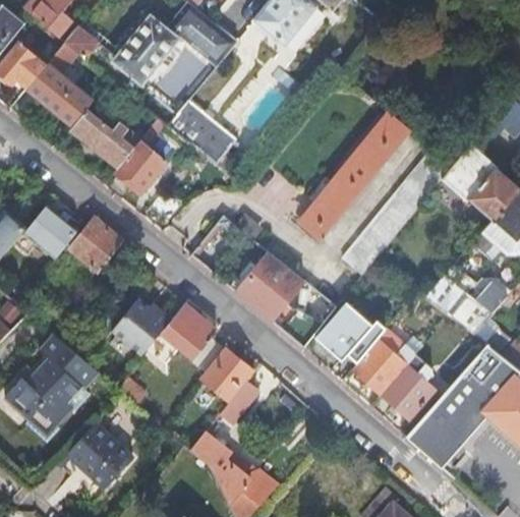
[(33,12),(58,34),(71,17),(63,10),(71,0),(33,0),(26,7),(33,12)]
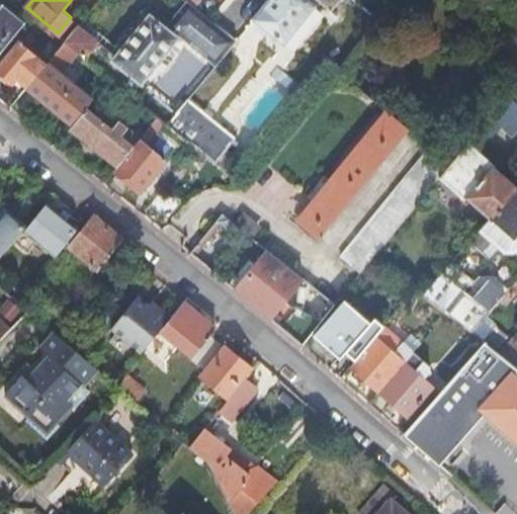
[(315,4),(309,0),(266,0),(256,13),(252,18),(283,44),(315,4)]
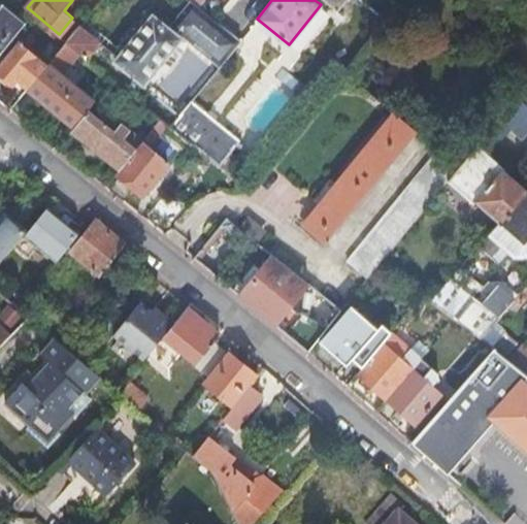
[(324,0),(337,10),(346,0),(324,0)]
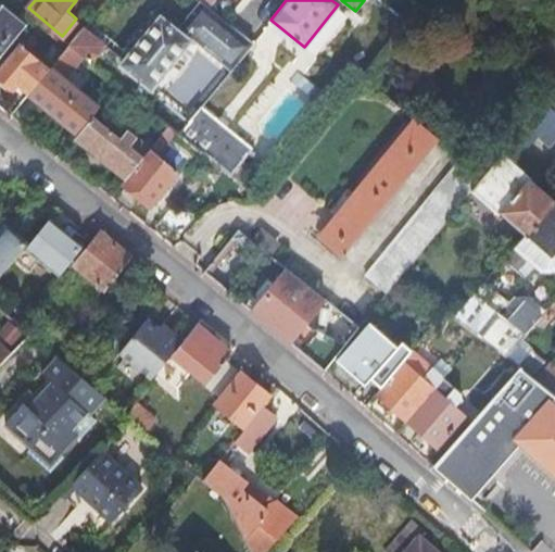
[(192,37),(232,69),(252,45),(251,44),(239,34),(225,23),(201,3),(179,30),(161,15),(124,59),(121,55),(121,53),(109,44),(108,44),(104,41),(104,42),(89,29),(95,22),(97,19),(93,15),(88,22),(71,42),(86,55),(120,83),(126,88),(140,100),(148,107),(158,93),(151,88),(192,37)]
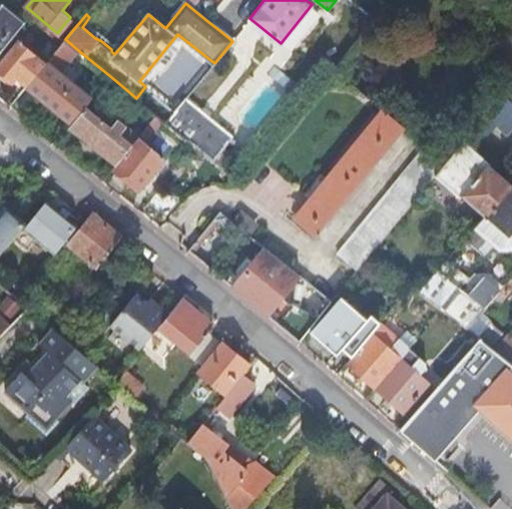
[(0,6),(0,51),(24,22),(3,4),(0,6)]
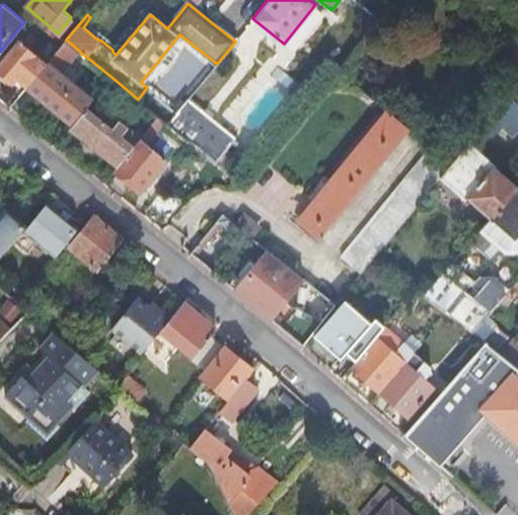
[(167,28),(169,25),(159,16),(156,19),(167,28)]
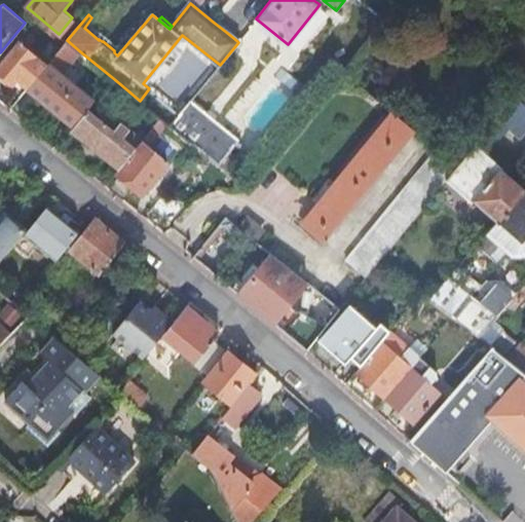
[(74,126),(87,110),(95,102),(63,75),(81,52),(67,40),(46,66),(29,87),(27,88),(74,126)]
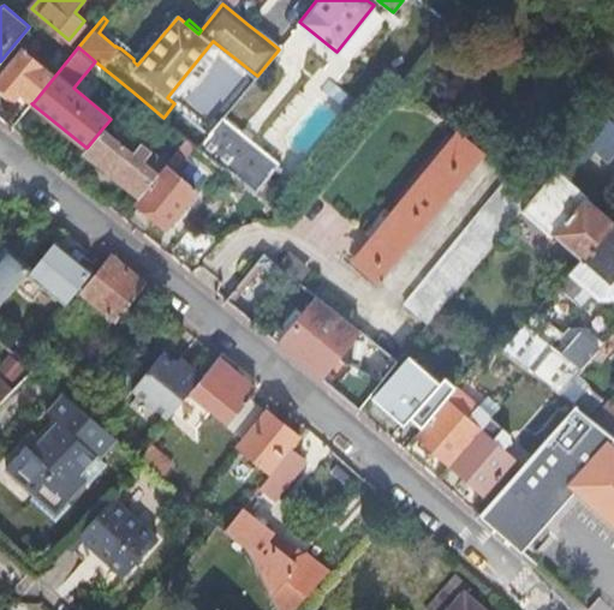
[(34,102),(54,77),(23,49),(0,76),(0,90),(5,96),(13,95),(16,97),(21,91),(34,102)]
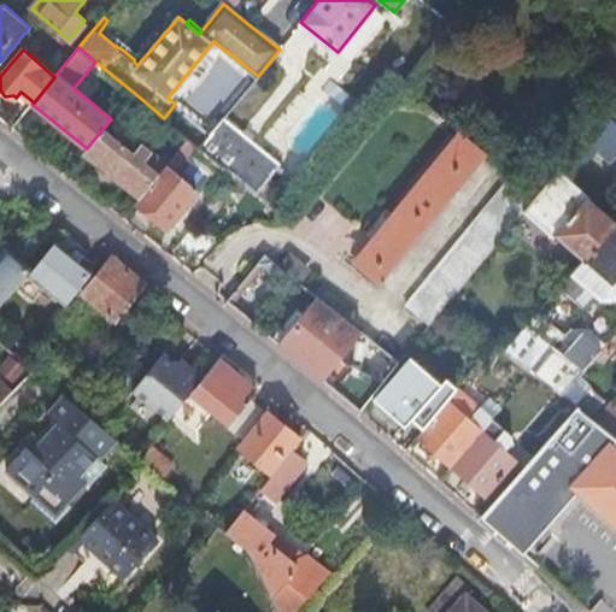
[(610,159),(615,152),(615,121),(604,110),(581,136),(596,149),(610,159)]
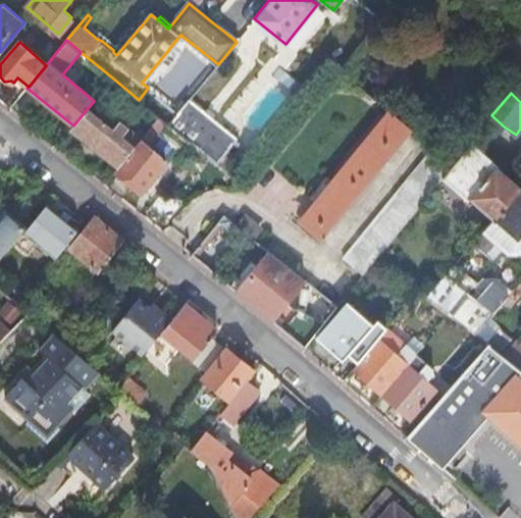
[(217,164),(229,173),(240,161),(229,152),(240,140),(190,99),(169,124),(199,149),(217,164)]
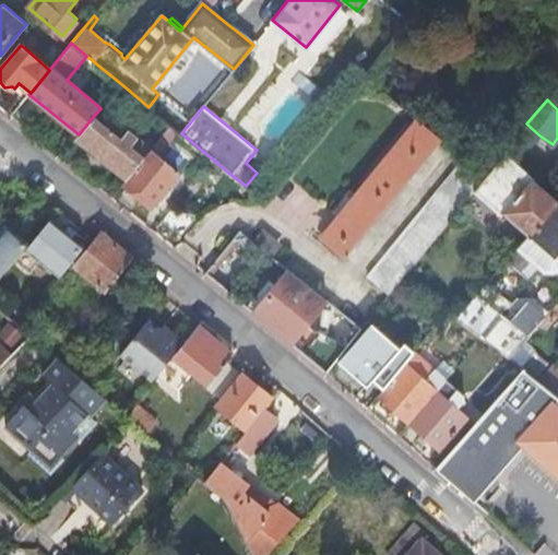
[(78,137),(127,178),(143,158),(130,148),(138,139),(128,131),(120,139),(93,117),(79,134),(78,137)]
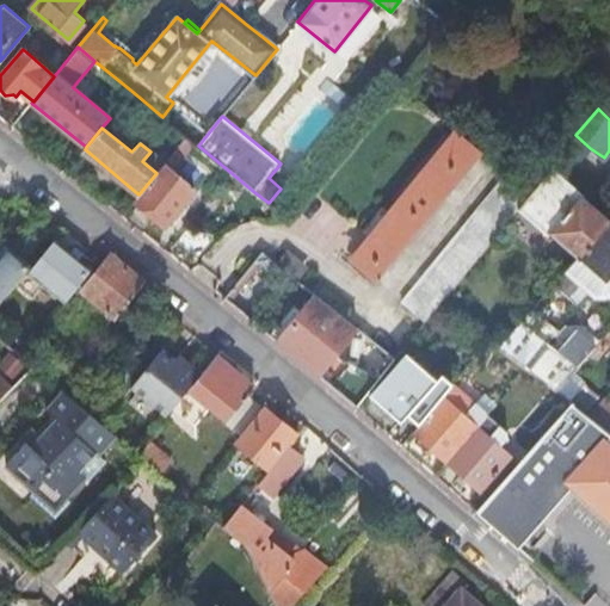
[(355,263),(358,266),(463,135),(455,128),(449,135),(454,140),(355,263)]
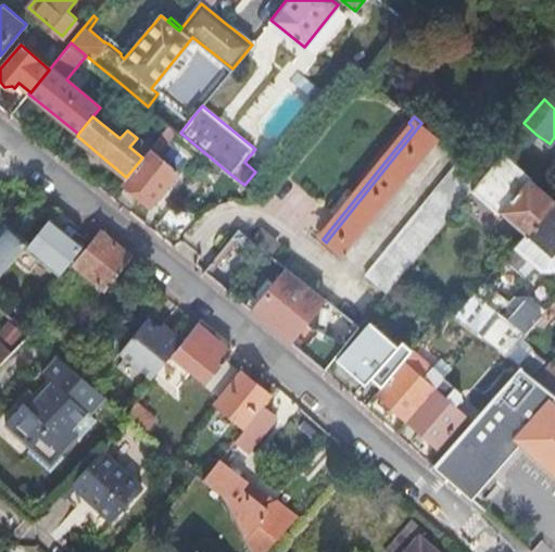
[(317,236),(323,239),(413,127),(408,123),(317,236)]
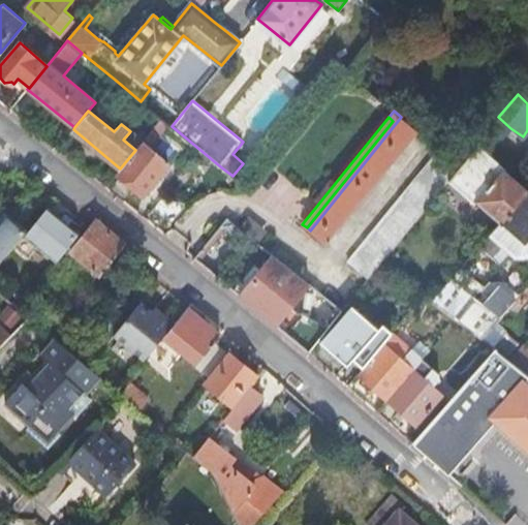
[(324,242),(416,129),(405,120),(401,117),(310,230),(324,242)]
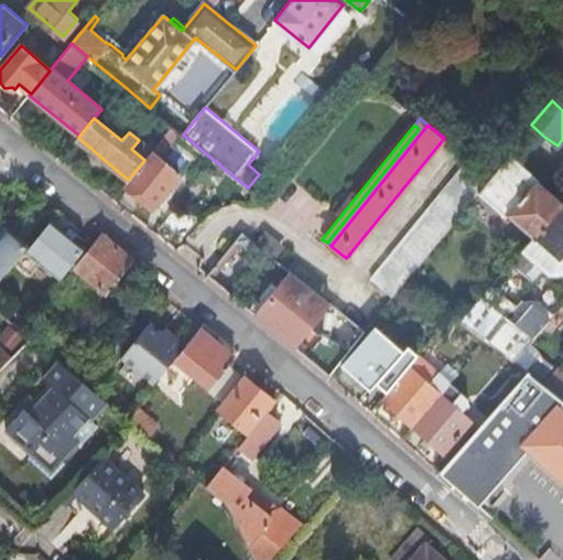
[(532,152),(544,137),(531,125),(519,140),(532,152)]
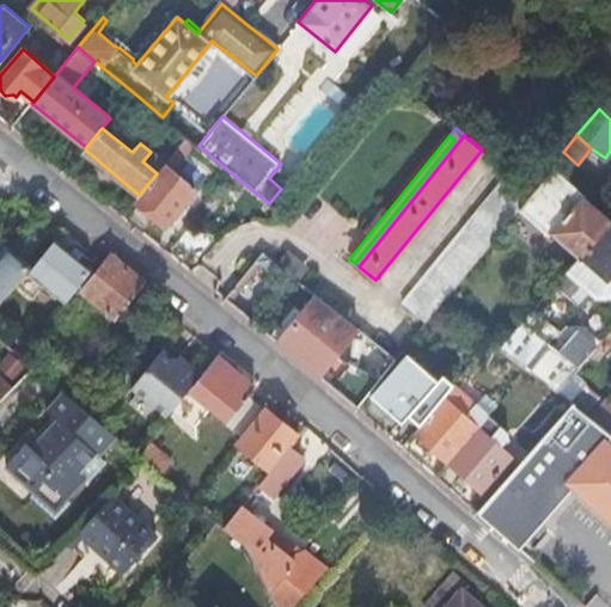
[(139,195),(135,200),(165,225),(194,190),(172,172),(195,143),(187,136),(157,173),(139,195)]
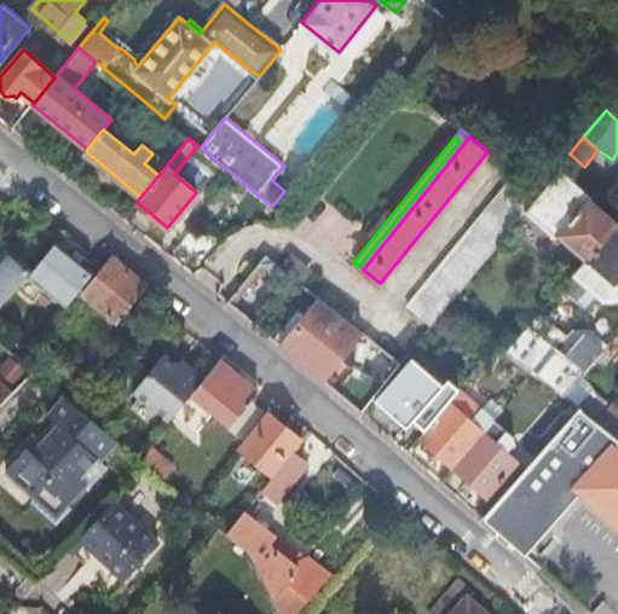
[(558,236),(584,259),(614,222),(589,200),(590,197),(558,169),(538,193),(525,209),(555,237),(558,236)]
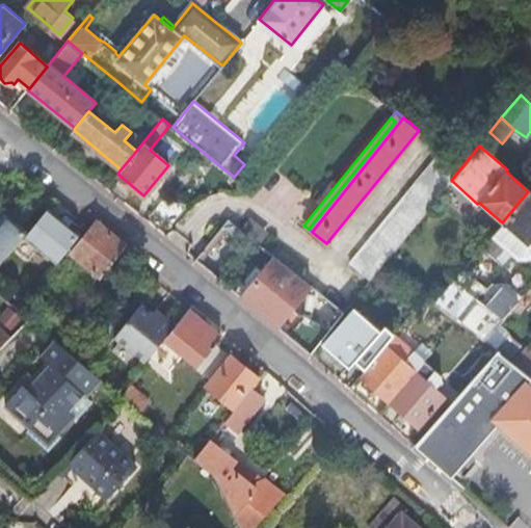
[(369,281),(383,263),(451,180),(462,166),(443,150),(350,264),(369,281)]
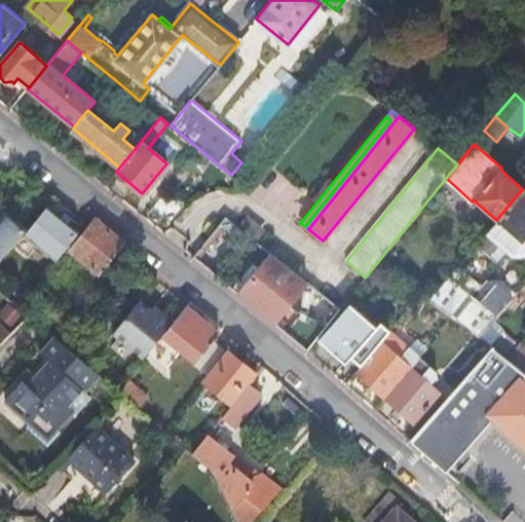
[(496,220),(477,243),(497,260),(507,250),(511,254),(524,252),(524,186),(522,189),(496,220)]
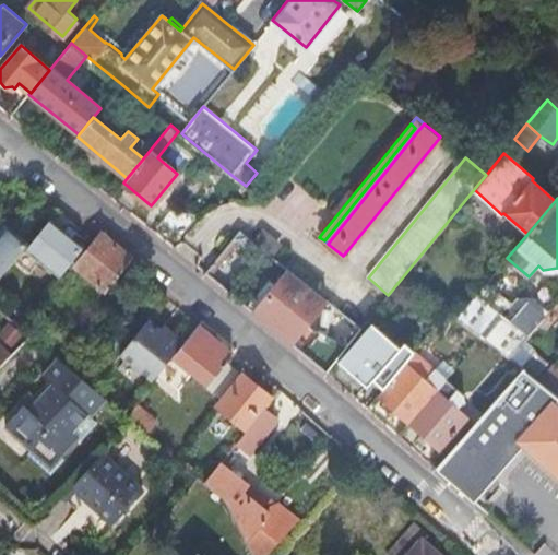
[(59,276),(84,247),(70,234),(64,231),(52,219),(27,248),(59,276)]
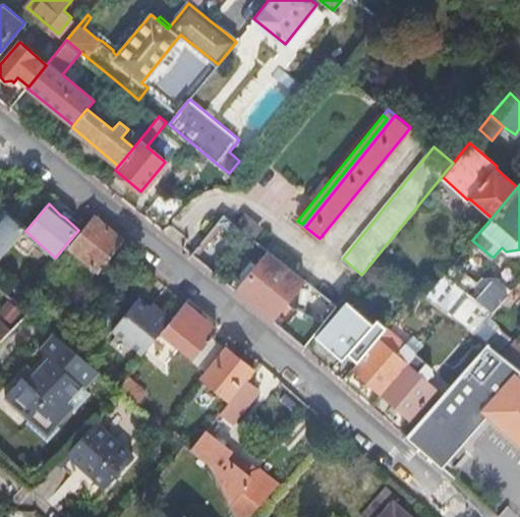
[(0,257),(26,226),(6,210),(0,216),(0,257)]
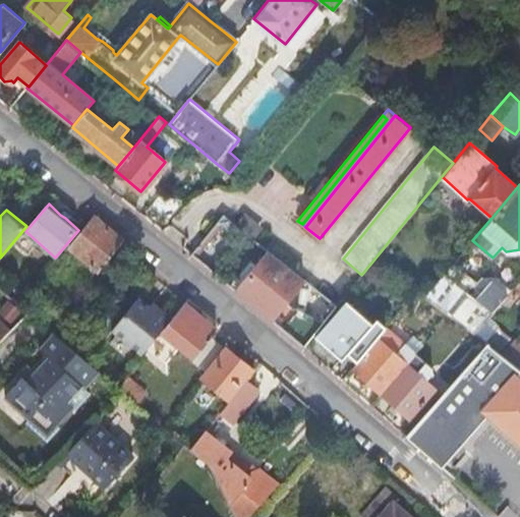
[(64,210),(60,215),(65,218),(69,214),(64,210)]
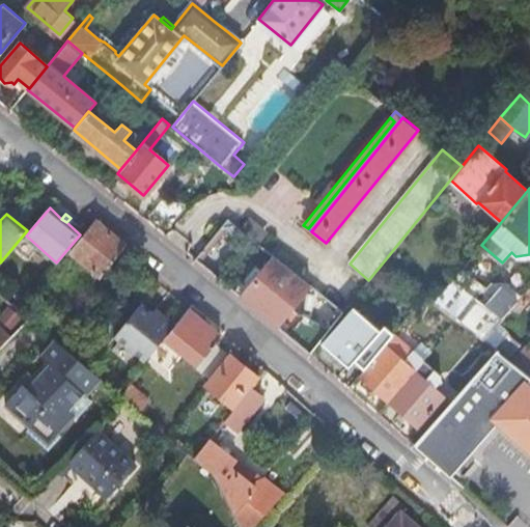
[(243,227),(260,238),(267,227),(249,216),(243,227)]
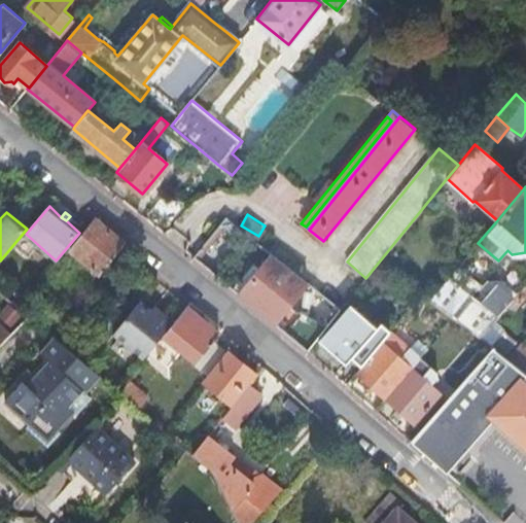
[(243,230),(226,216),(194,256),(197,259),(224,225),(238,236),(243,230)]
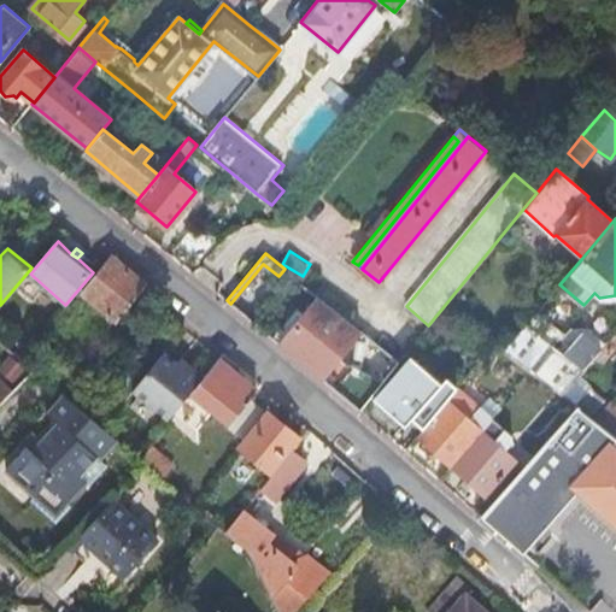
[(112,254),(104,264),(81,292),(115,319),(125,306),(138,292),(146,281),(112,254)]
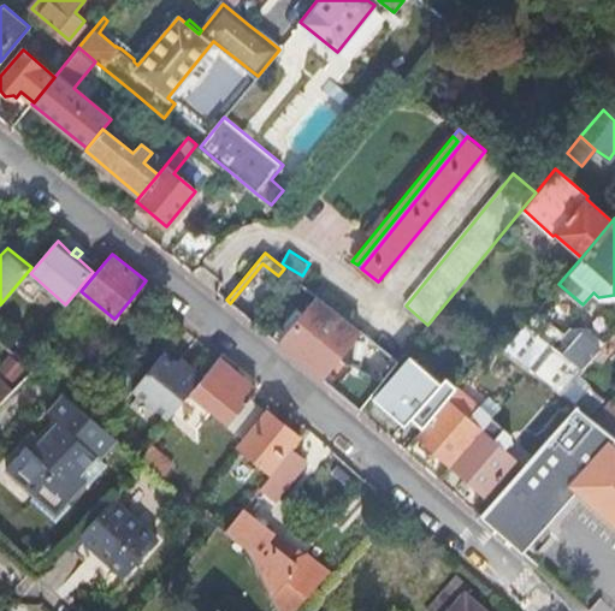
[(288,316),(272,337),(282,344),(321,377),(336,389),(344,378),(349,367),(347,365),(337,357),(360,330),(330,306),(318,296),(303,313),(297,308),(290,316),(288,316)]
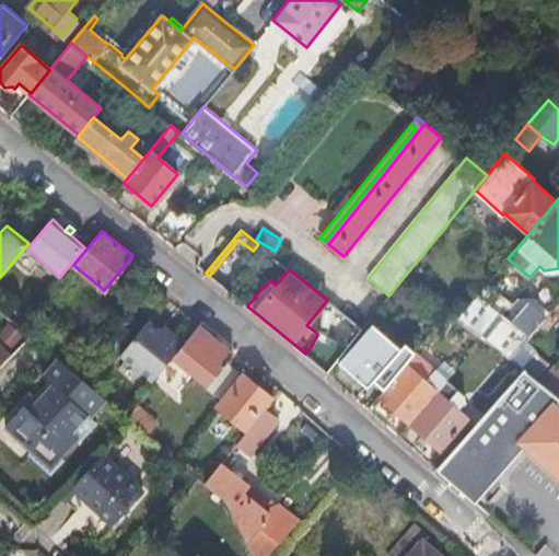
[(491,277),(486,284),(539,325),(552,312),(533,298),(519,299),(491,277)]
